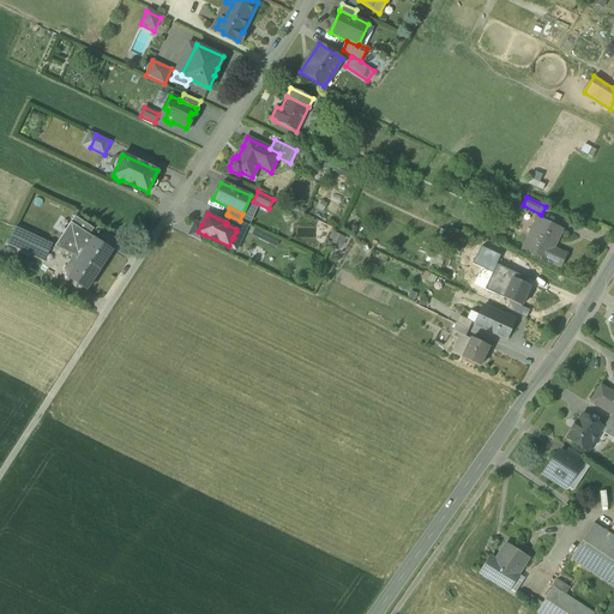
[(240,221),(229,216),(226,222),(227,223),(226,224),(236,229),(236,232),(244,235),(248,224),(240,221)]
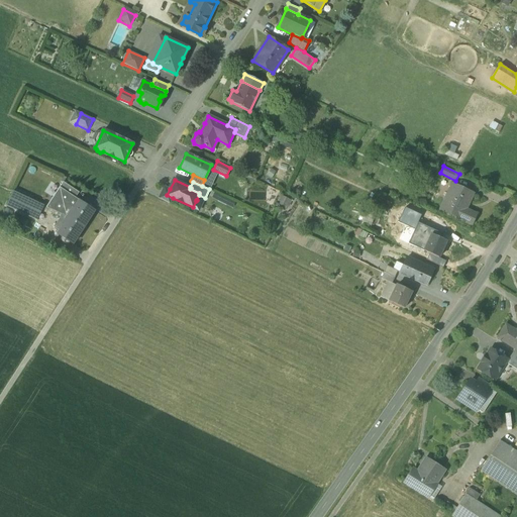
[(94,210),(80,201),(75,198),(79,192),(63,183),(48,207),(69,217),(84,227),(94,210)]
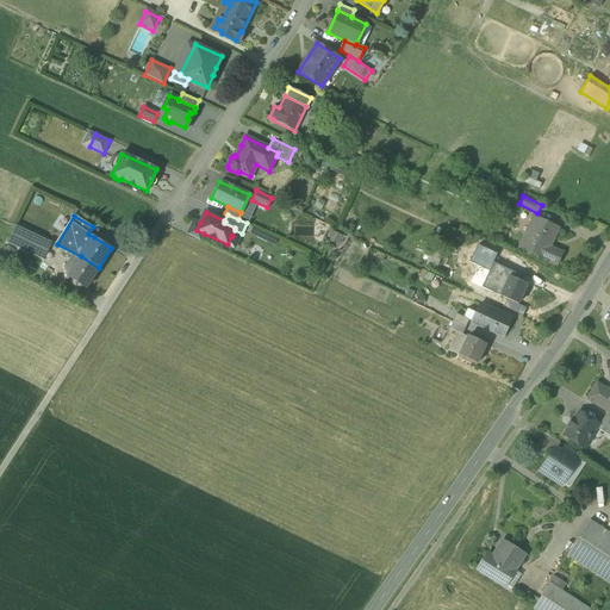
[(534,216),(520,248),(558,265),(562,253),(551,247),(559,228),(534,216)]
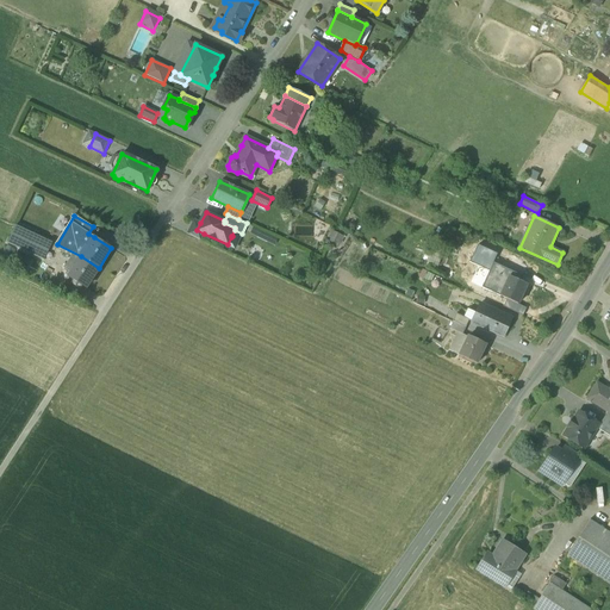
[(200,223),(194,219),(187,234),(200,240),(204,234),(197,230),(200,223)]
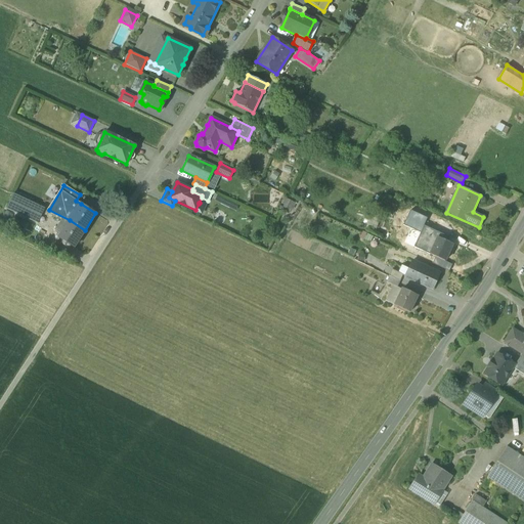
[(44,208),(13,193),(6,209),(37,223),(44,208)]
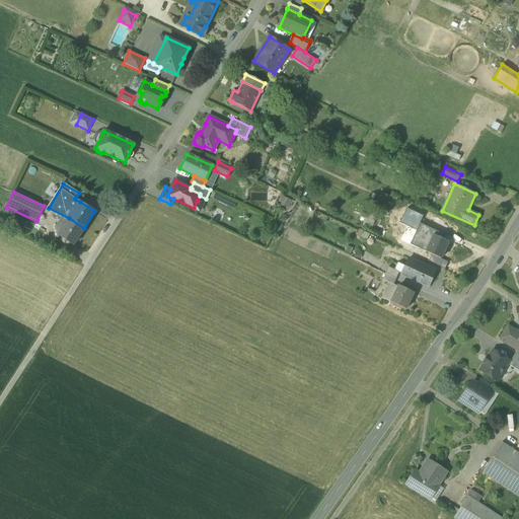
[(84,228),(69,218),(58,235),(73,245),(84,228)]
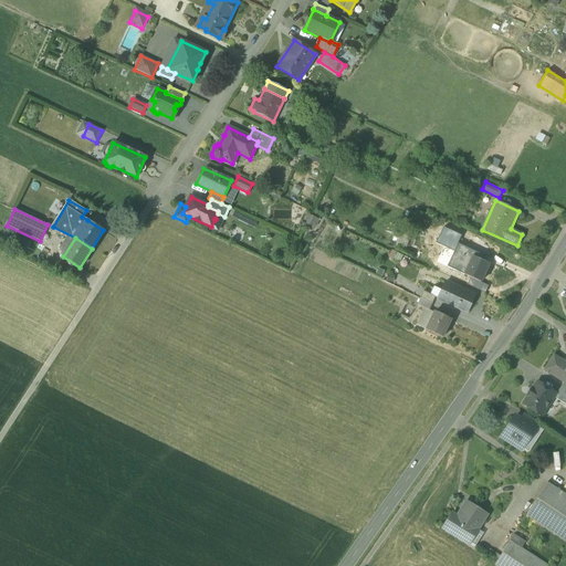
[(446,243),(439,241),(432,253),(439,257),(446,243)]
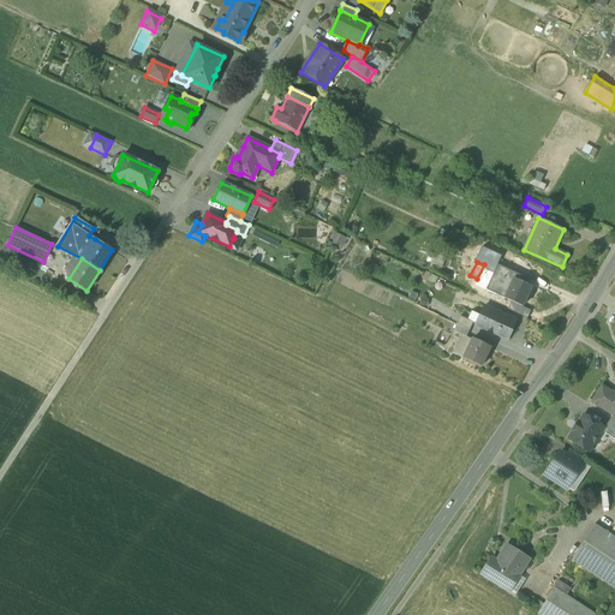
[(497,272),(484,264),(477,279),(476,285),(489,291),(494,280),(497,272)]
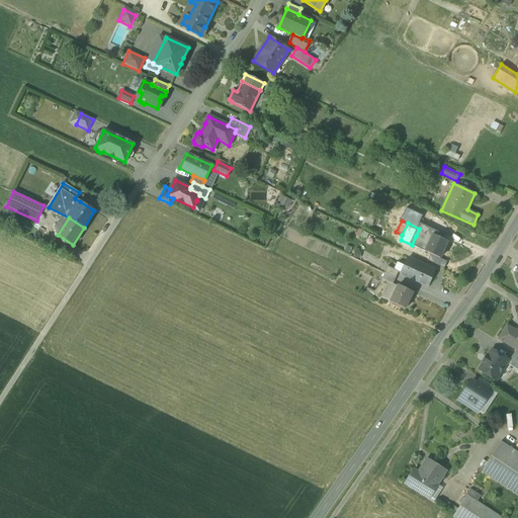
[(447,241),(433,235),(429,242),(425,251),(440,258),(447,241)]
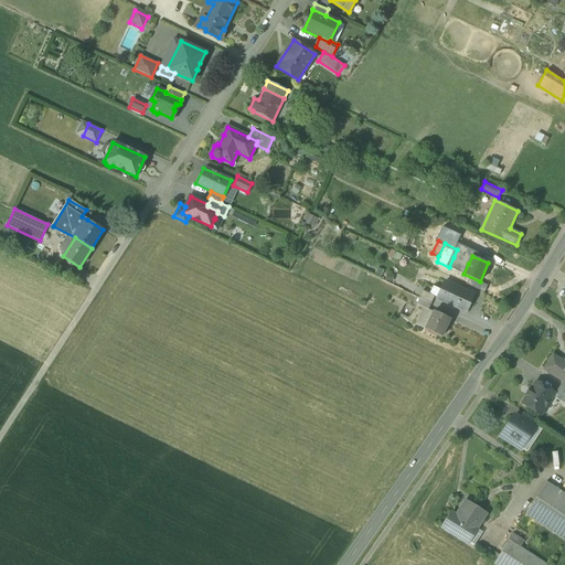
[(468,264),(454,257),(449,267),(464,274),(468,264)]
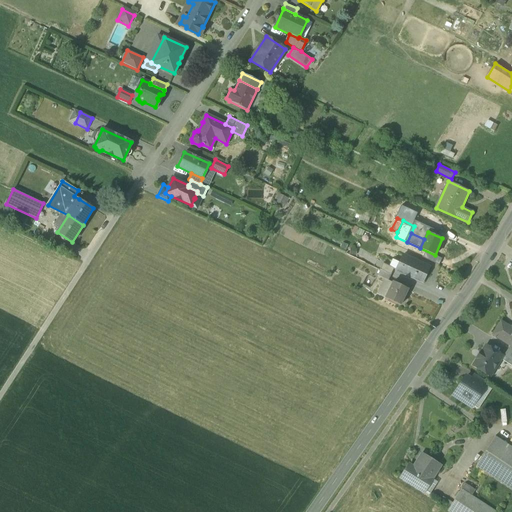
[(403,255),(396,270),(422,283),(430,267),(403,255)]
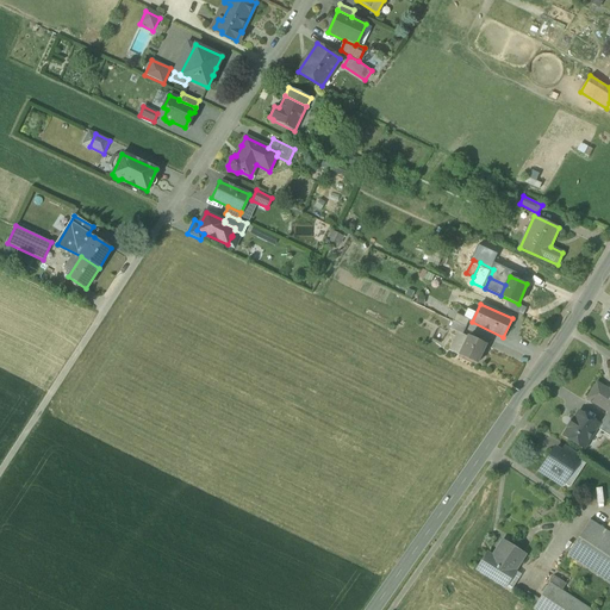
[(453,321),(466,328),(470,319),(456,313),(453,321)]
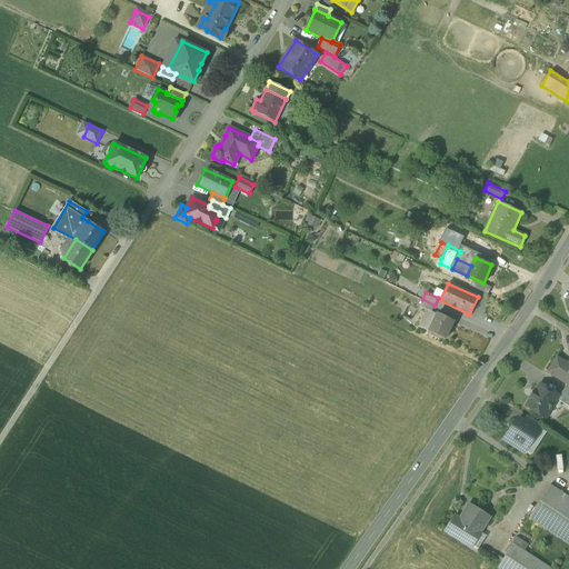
[(435,306),(422,300),(420,306),(427,310),(431,311),(435,306)]
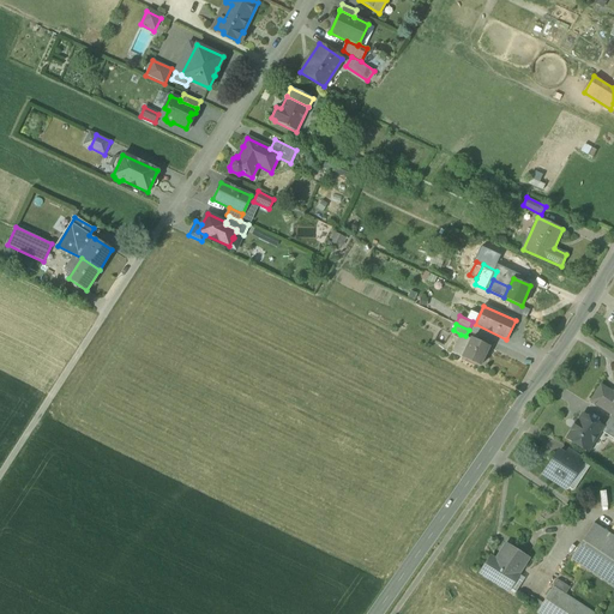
[(461,335),(452,353),(462,357),(470,338),(465,336),(461,335)]
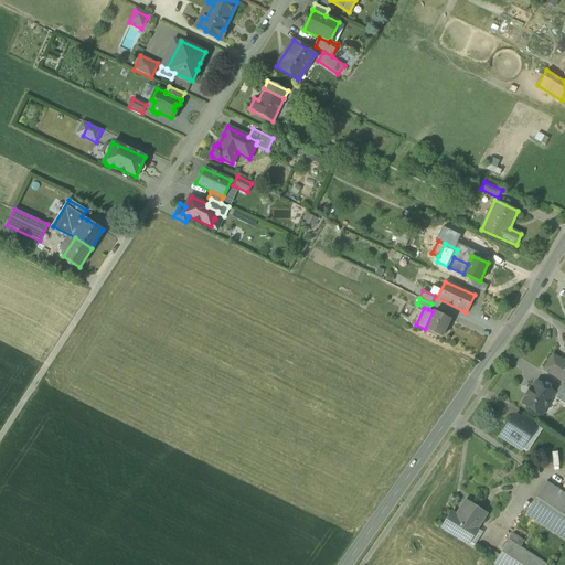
[(425,329),(441,337),(450,319),(434,311),(433,311),(425,329)]
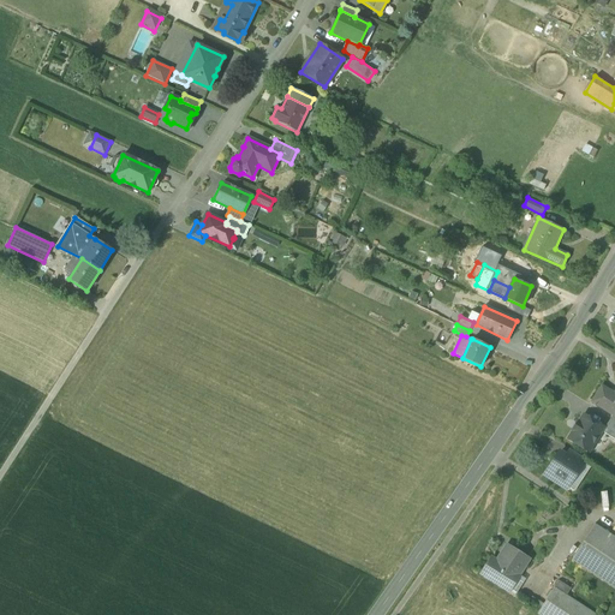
[(614,394),(603,387),(593,402),(614,417),(614,416),(614,394)]
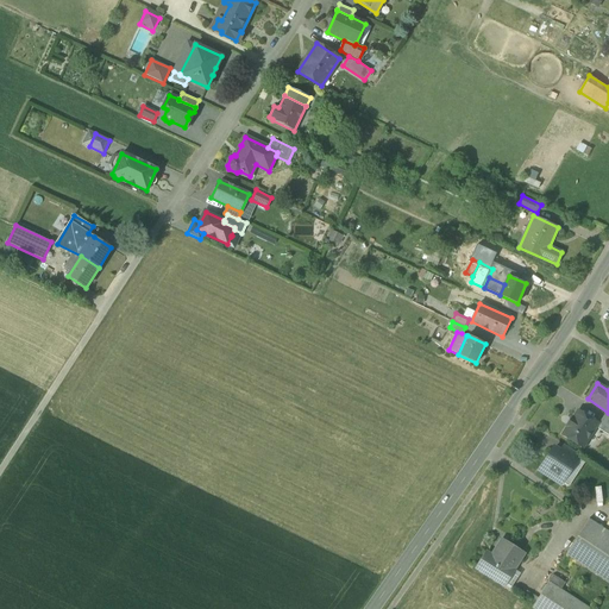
[(600,424),(579,410),(573,420),(572,419),(567,426),(569,427),(564,434),(584,447),(597,428),(600,424)]
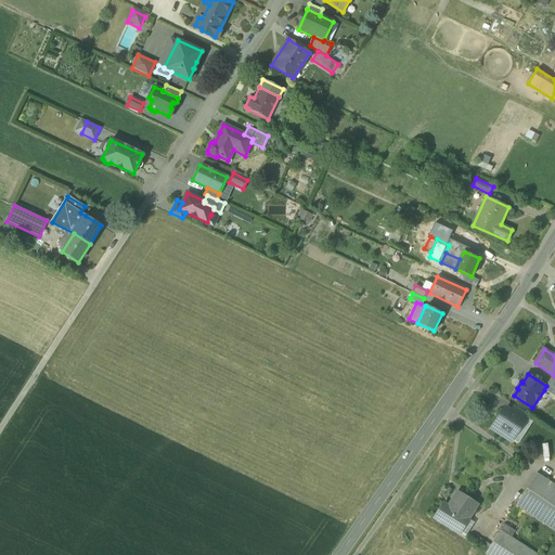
[(554,375),(554,376),(547,387),(546,386),(544,390),(554,397),(554,375)]
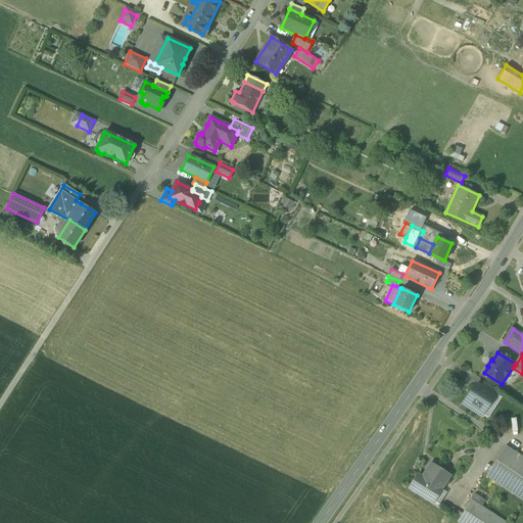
[(497,391),(485,383),(481,388),(481,389),(493,397),(497,391)]
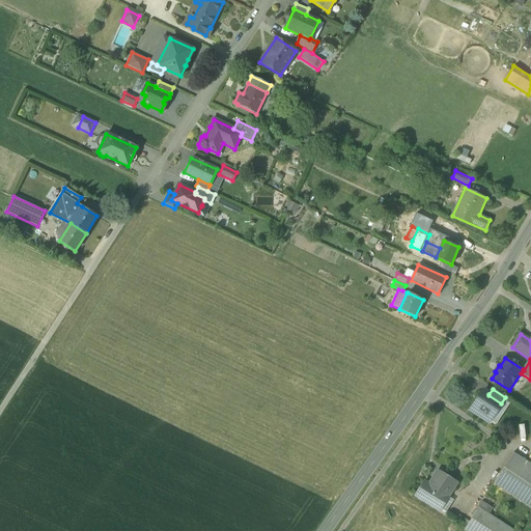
[(488,394),(482,391),(474,404),(471,411),(482,419),(486,413),(493,417),(501,403),(488,395),(488,394)]
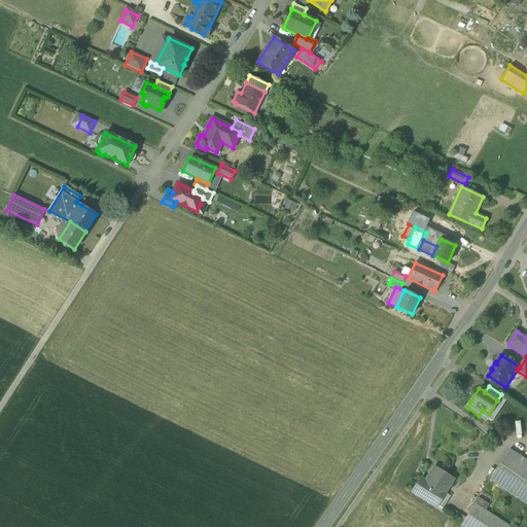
[(526,460),(510,449),(499,464),(526,482),(526,460)]
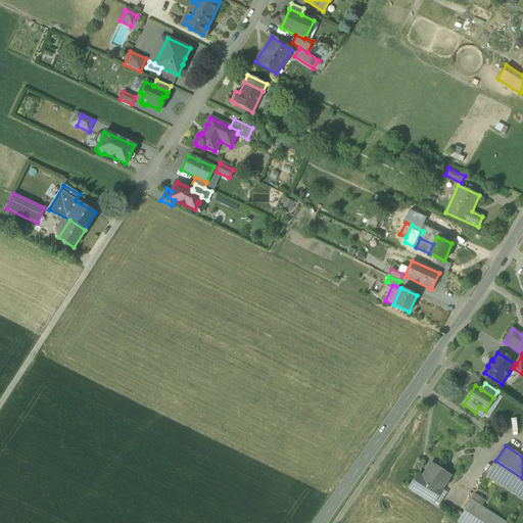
[(522,478),(495,461),(486,476),(522,501),(522,478)]
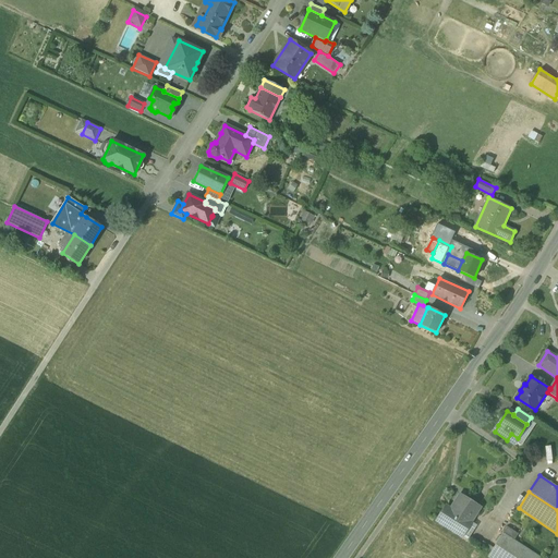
[(480,508),(459,495),(447,514),(443,511),(436,521),(461,536),(480,508)]
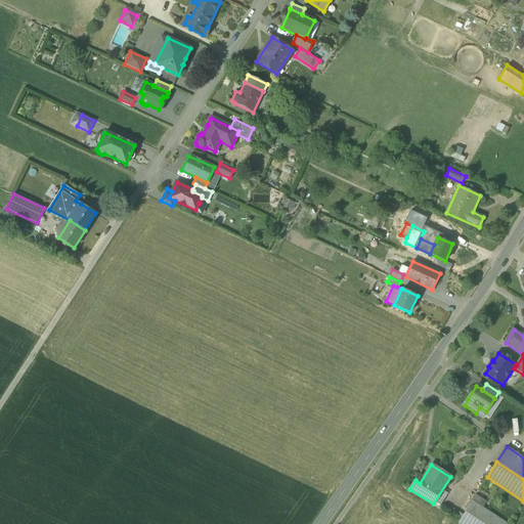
[(486,501),(475,495),(472,500),(482,508),(486,501)]
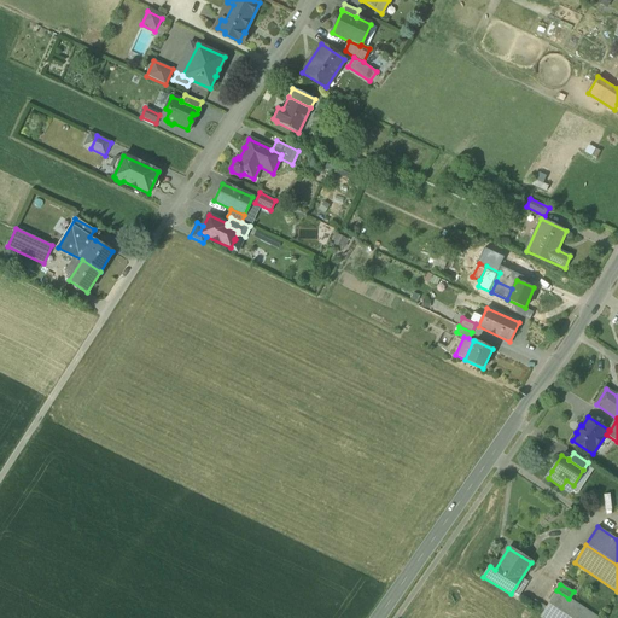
[(599,617),(569,599),(557,590),(540,617),(541,617),(599,617)]
